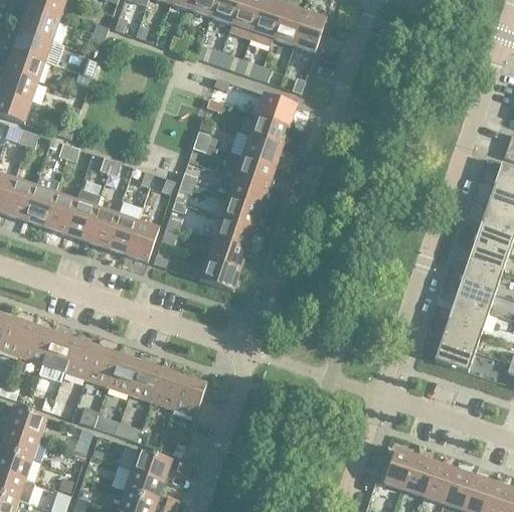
[(66,0),(29,0),(26,9),(59,21),(66,0)]
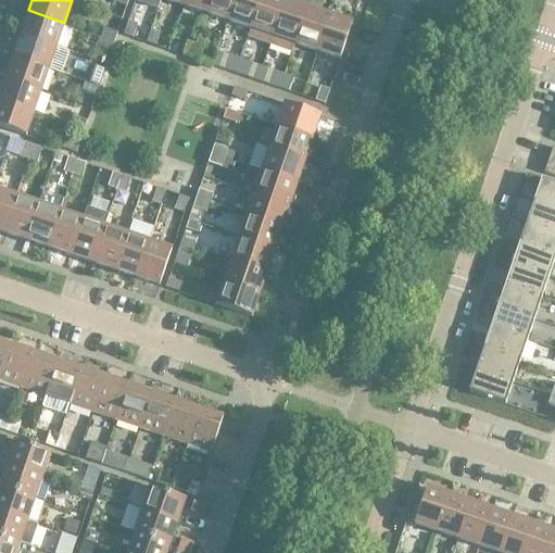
[(185,0),(184,3),(206,11),(210,0),(185,0)]
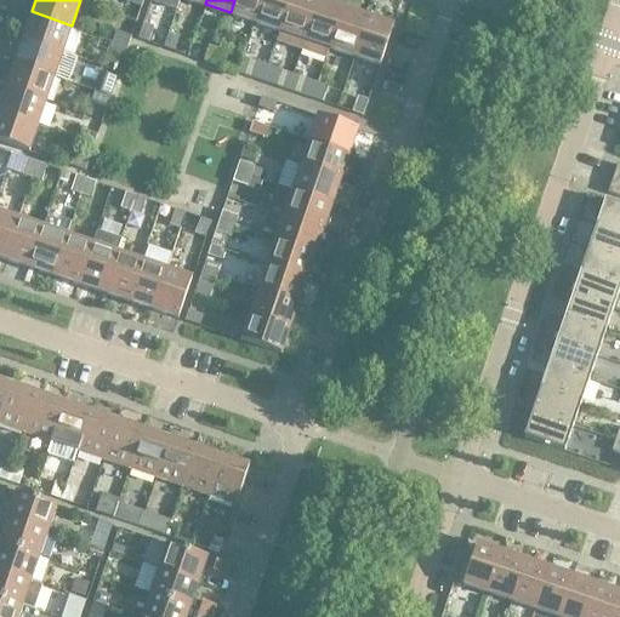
[(234,0),(231,12),(255,21),(261,0),(234,0)]
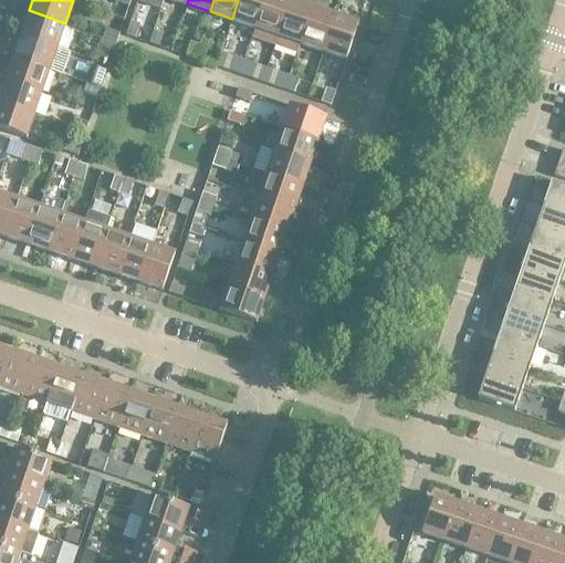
[(238,0),(232,19),(254,27),(263,0),(238,0)]
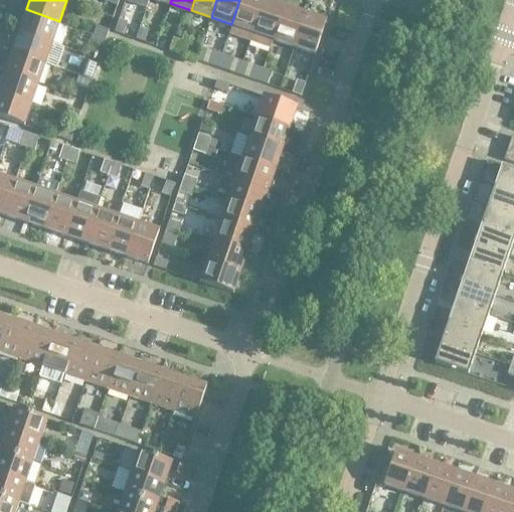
[(239,0),(231,24),(229,32),(249,39),(263,0),(239,0)]
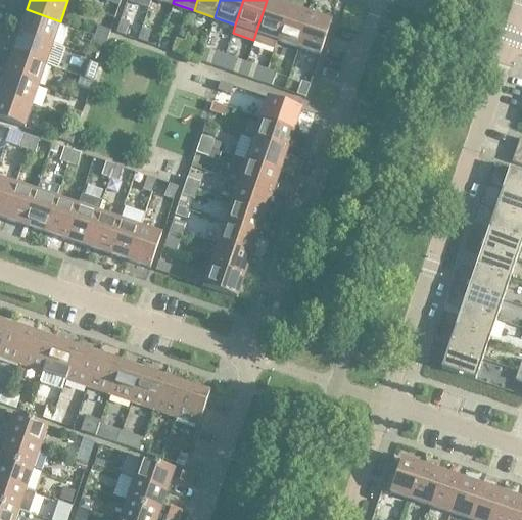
[(288,5),(274,0),(267,0),(253,40),(275,47),(277,39),(288,5)]
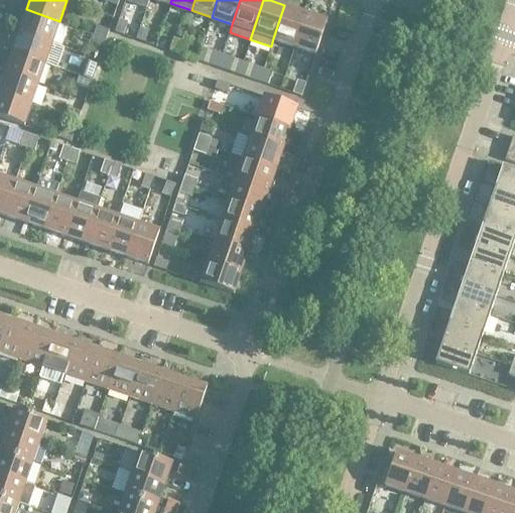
[(305,12),(284,5),(273,38),(294,45),(305,12)]
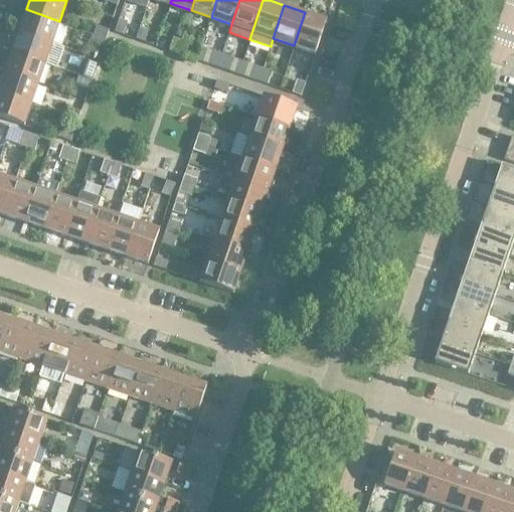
[(59,21),(26,9),(19,30),(52,41),(59,21)]
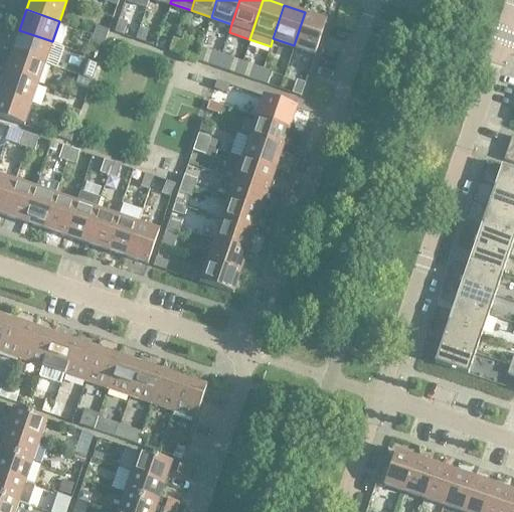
[(326,20),(305,12),(294,45),(315,53),(326,20)]
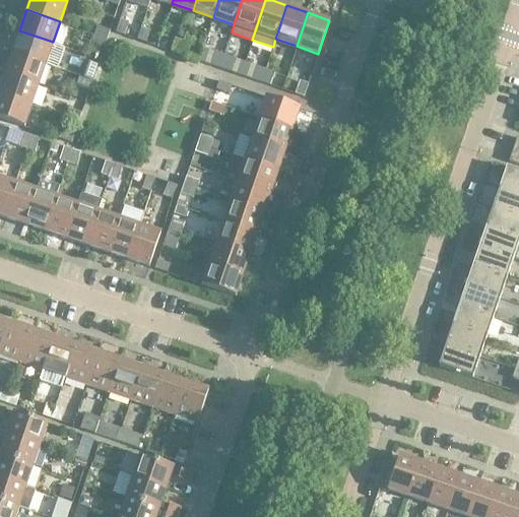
[(120,18),(116,30),(124,34),(129,21),(120,18)]
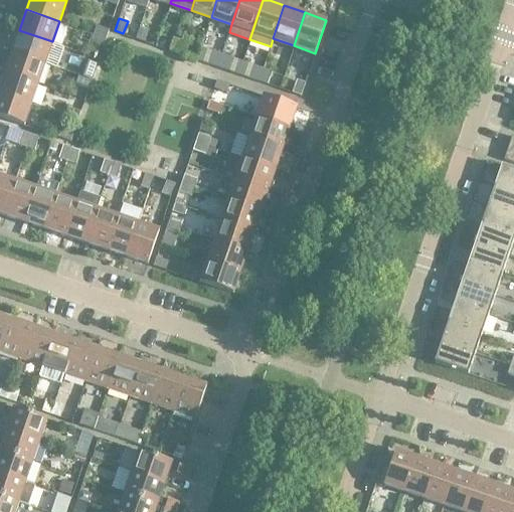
[(97,24),(94,32),(106,36),(109,28),(97,24)]
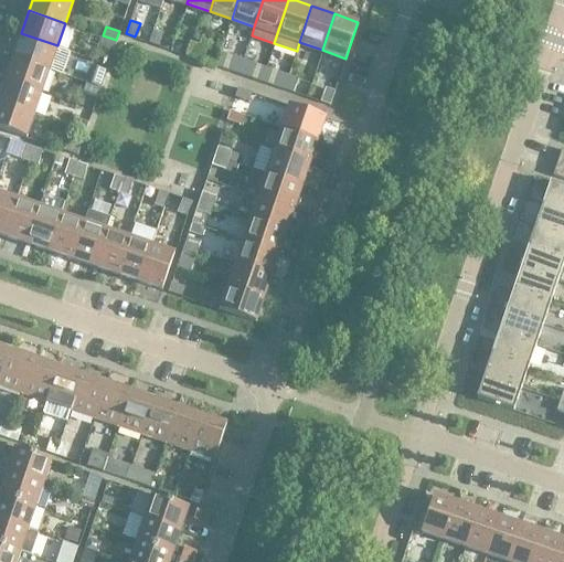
[(153,28),(149,41),(158,44),(163,31),(153,28)]
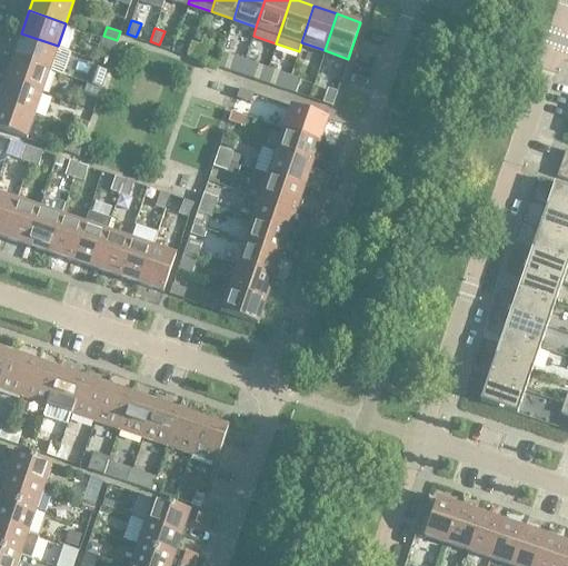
[(58,46),(21,33),(13,56),(50,68),(58,46)]
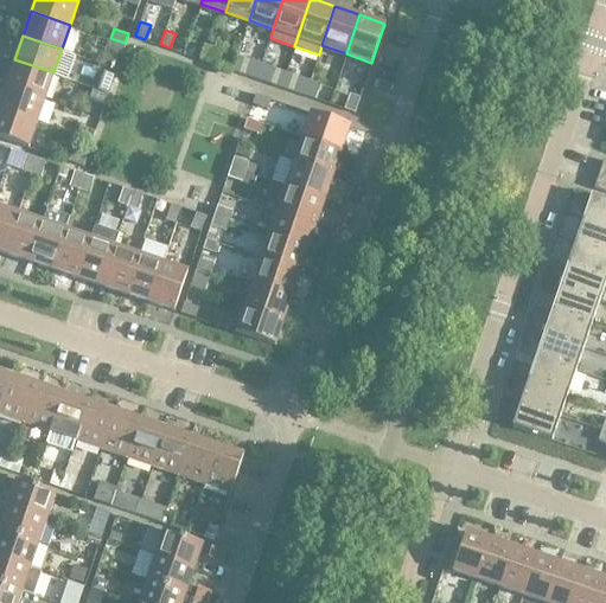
[(125,43),(110,38),(107,47),(121,53),(125,43)]
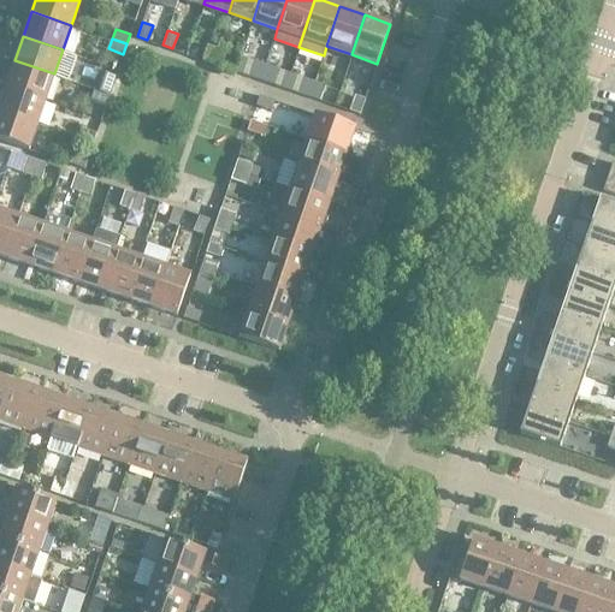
[(207,43),(201,58),(212,61),(217,47),(207,43)]
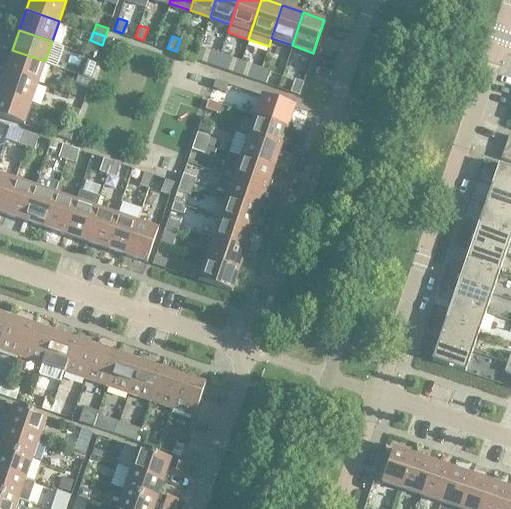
[(188,42),(180,39),(176,51),(184,54),(188,42)]
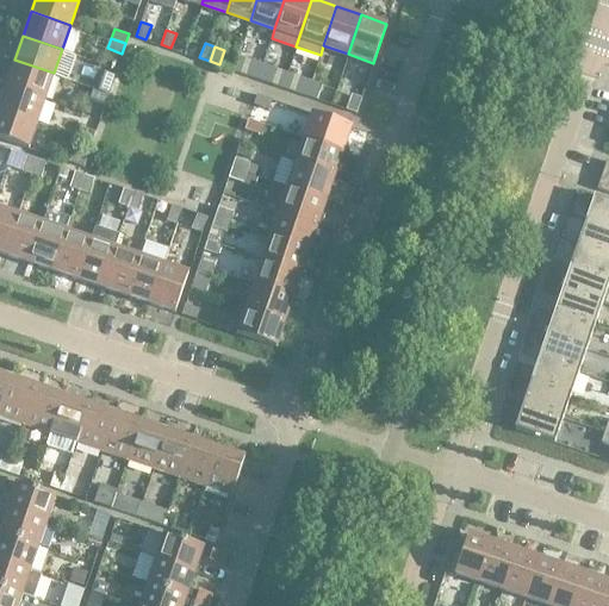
[(54,73),(14,60),(6,85),(45,98),(54,73)]
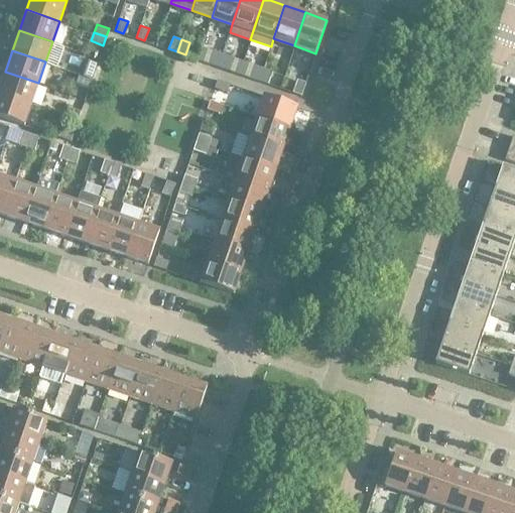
[(214,50),(210,62),(218,66),(223,53),(214,50)]
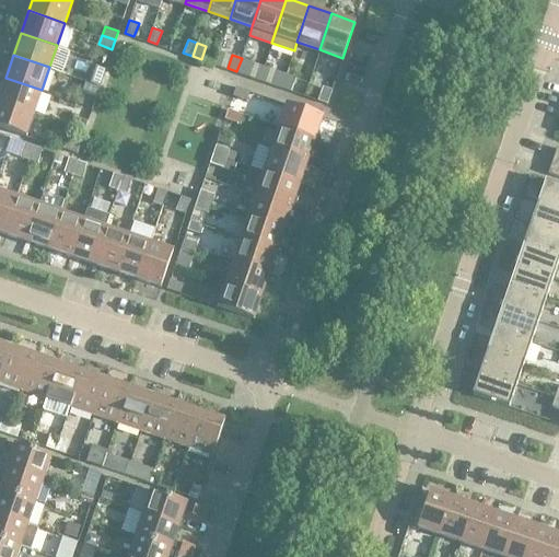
[(251,61),(242,58),(236,71),(246,74),(251,61)]
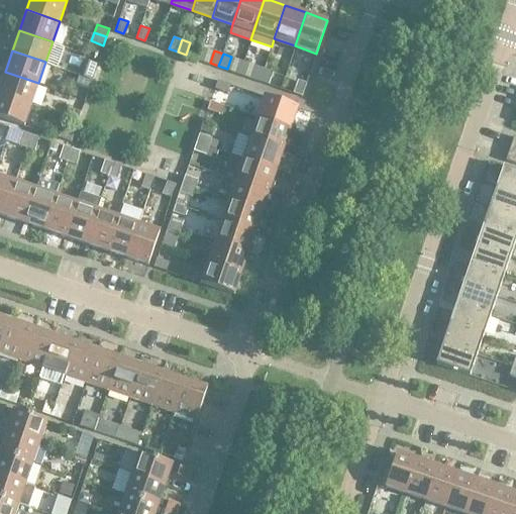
[(255,65),(251,77),(260,80),(264,68),(255,65)]
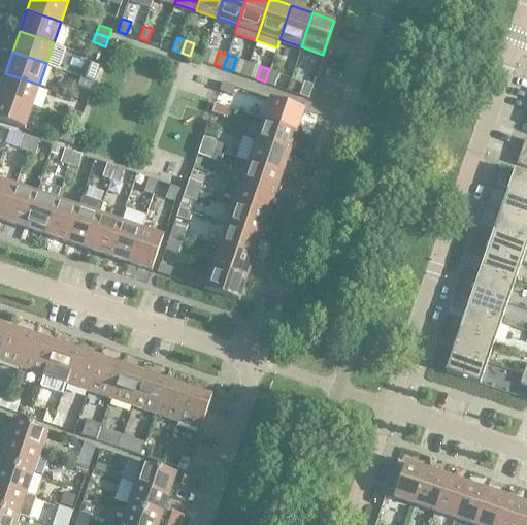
[(85,67),(81,75),(94,79),(97,71),(85,67)]
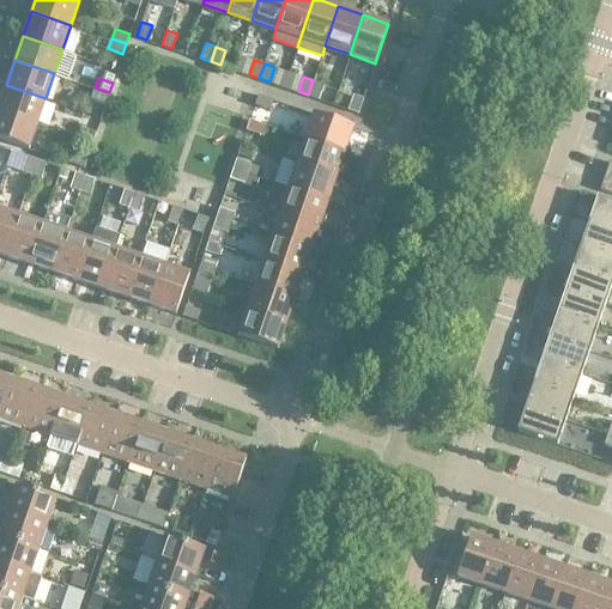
[(323,84),(313,80),(308,95),(319,98),(323,84)]
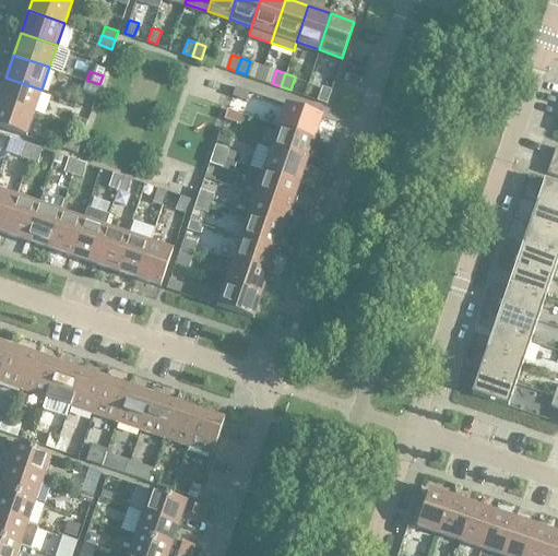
[(42,90),(6,78),(0,93),(0,99),(34,111),(42,90)]
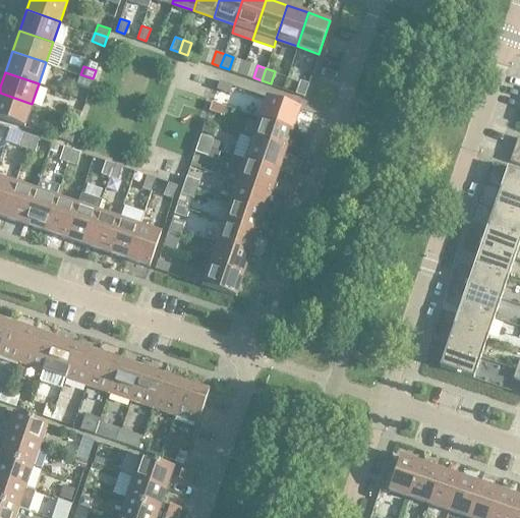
[(93,78),(80,74),(77,82),(90,88),(93,78)]
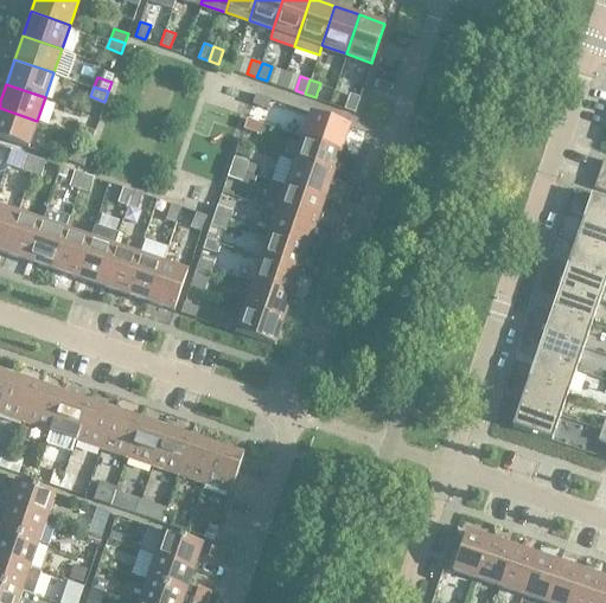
[(270,97),(256,92),(253,102),(267,107),(270,97)]
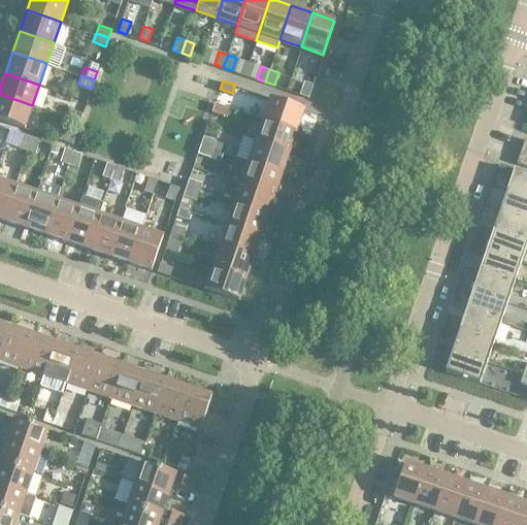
[(303,80),(299,94),(308,97),(313,84),(303,80)]
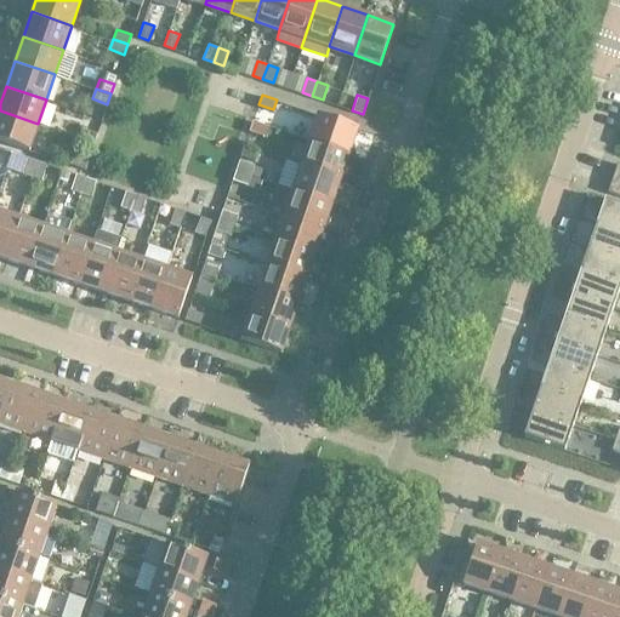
[(38,124),(0,110),(0,140),(29,149),(38,124)]
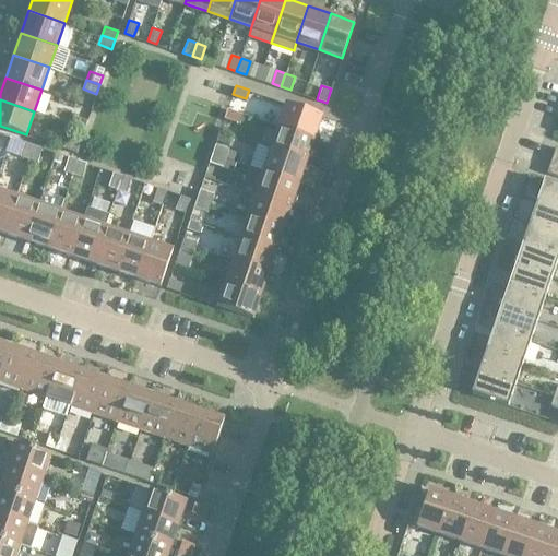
[(286,103),(277,126),(315,138),(322,115),(286,103)]
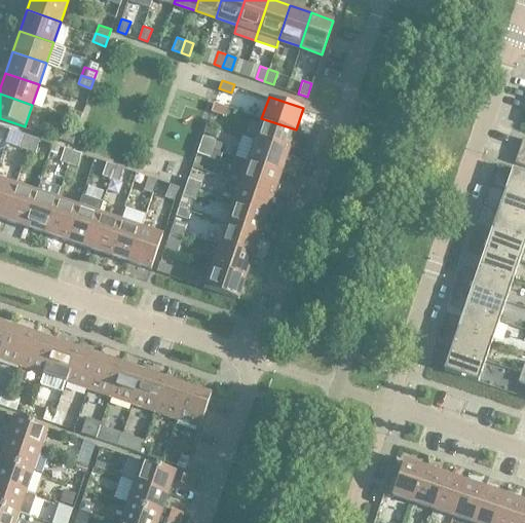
[(227,106),(214,102),(211,110),(224,114),(227,106)]
